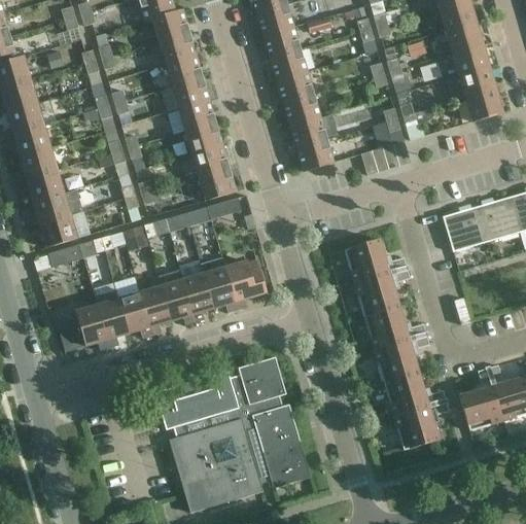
[(140,0),(145,21),(152,19),(176,11),(176,10),(172,0),(140,0)]
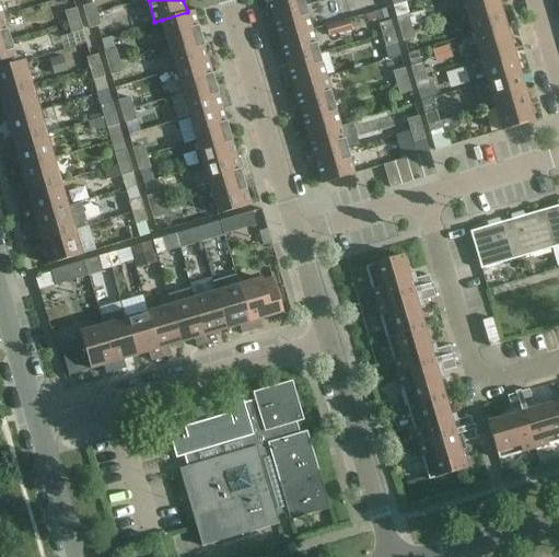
[(268,0),(272,13),(305,3),(304,0),(268,0)]
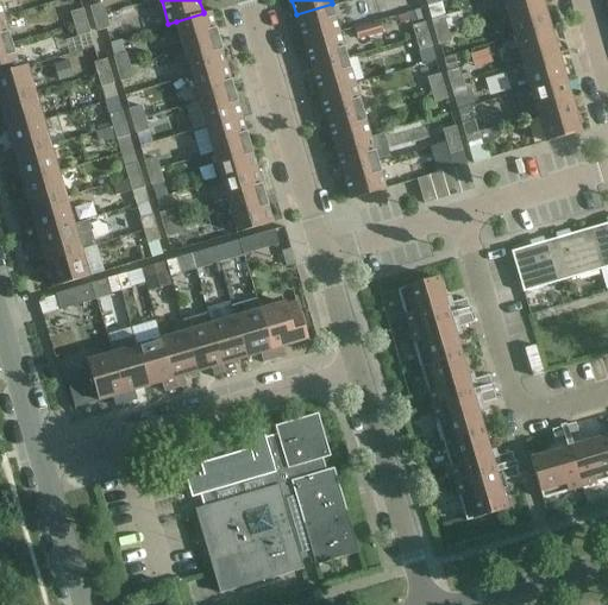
[(507,8),(515,35),(551,25),(543,0),(538,0),(507,8)]
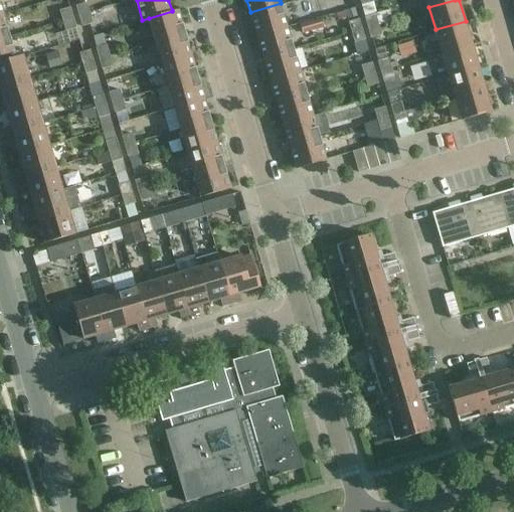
[(87,1),(76,4),(79,14),(90,11),(87,1)]
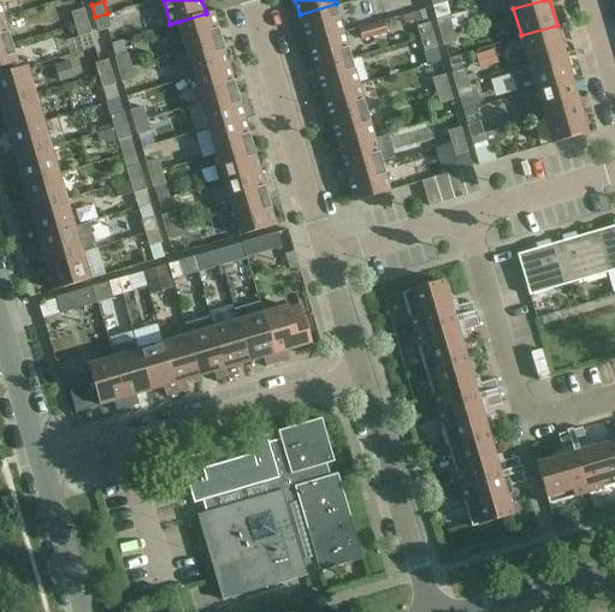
[(300,15),(308,41),(344,30),(336,4),(300,15)]
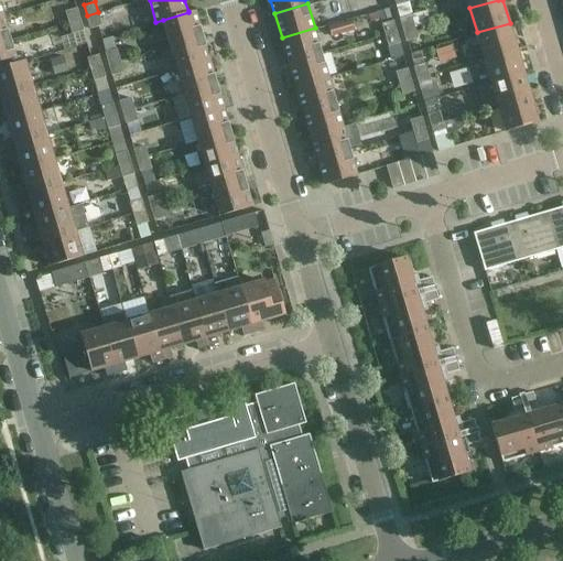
[(80,18),(77,6),(66,9),(69,21),(80,18)]
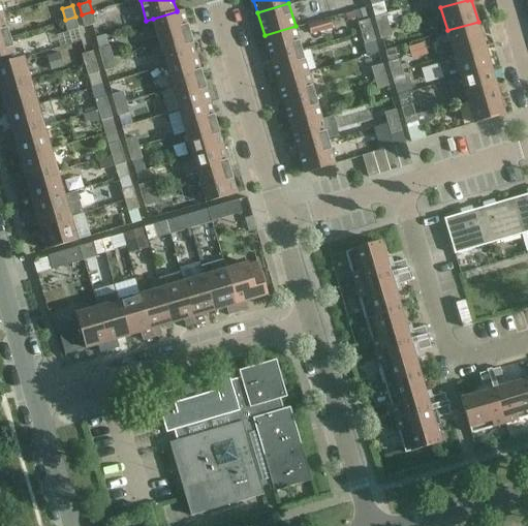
[(364,6),(354,9),(358,18),(366,14),(364,6)]
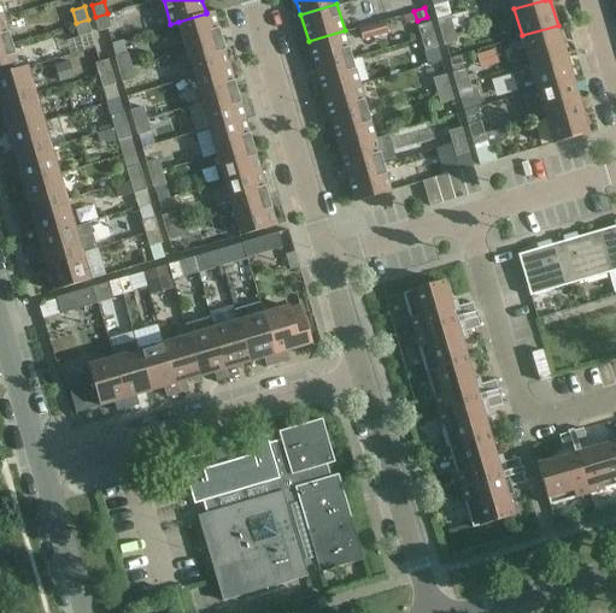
[(179,22),(186,48),(222,37),(215,10),(206,12),(206,13),(179,22)]
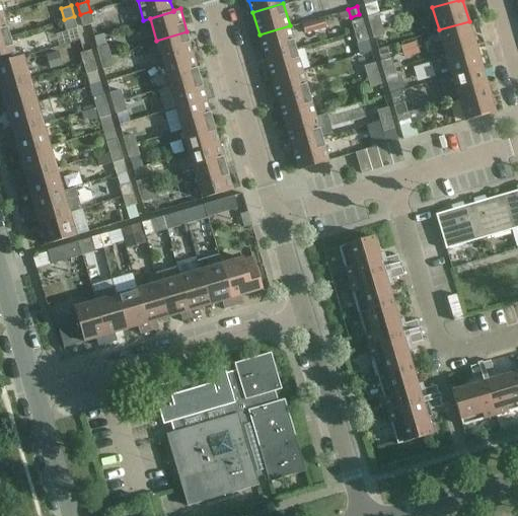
[(341,18),(349,16),(347,10),(339,12),(341,18)]
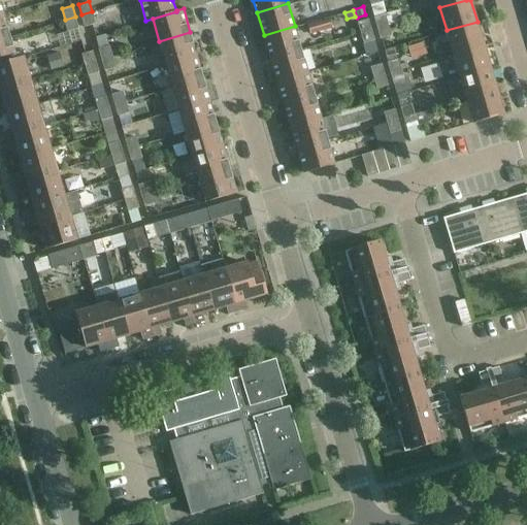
[(92,11),(81,14),(85,25),(95,22),(92,11)]
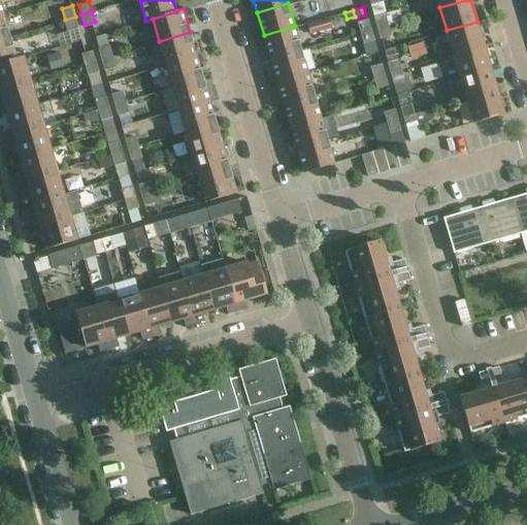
[(0,38),(10,35),(4,12),(0,13),(0,38)]
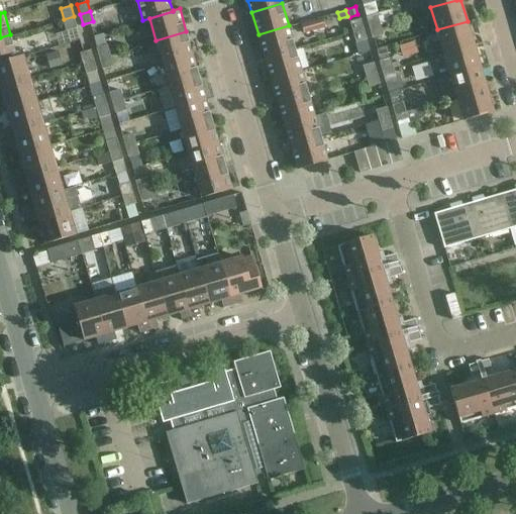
[(377,12),(367,15),(370,25),(380,22),(377,12)]
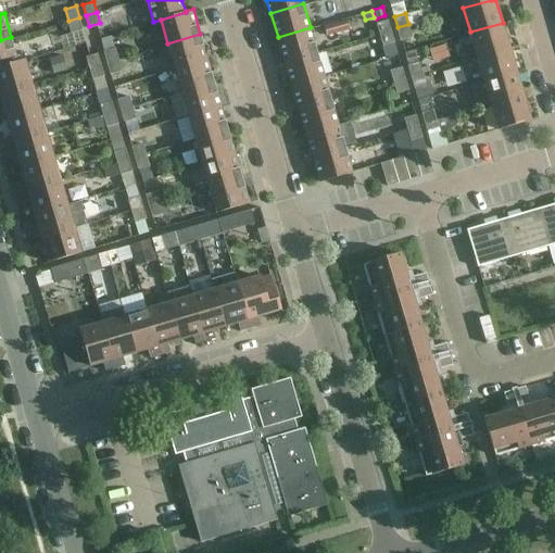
[(79,17),(68,21),(72,32),(83,28),(79,17)]
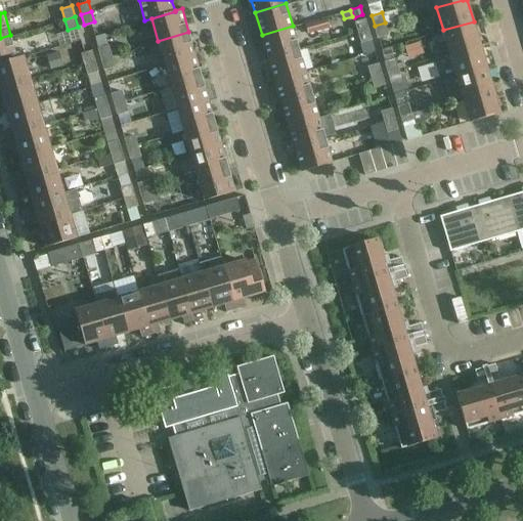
[(311,31),(330,27),(328,18),(328,17),(306,24),(308,32),(311,31)]
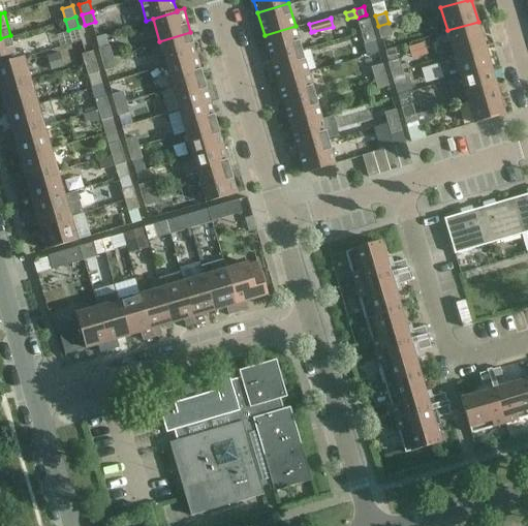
[(372,28),(369,18),(359,21),(362,31),(372,28)]
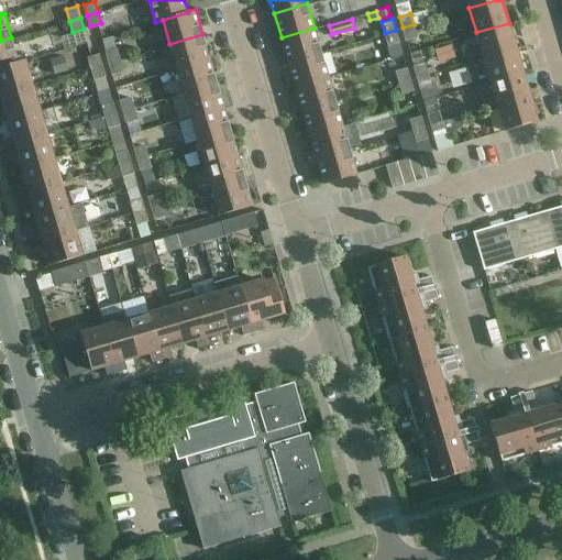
[(516,46),(509,23),(476,32),(458,39),(464,62),(483,56),(516,46)]
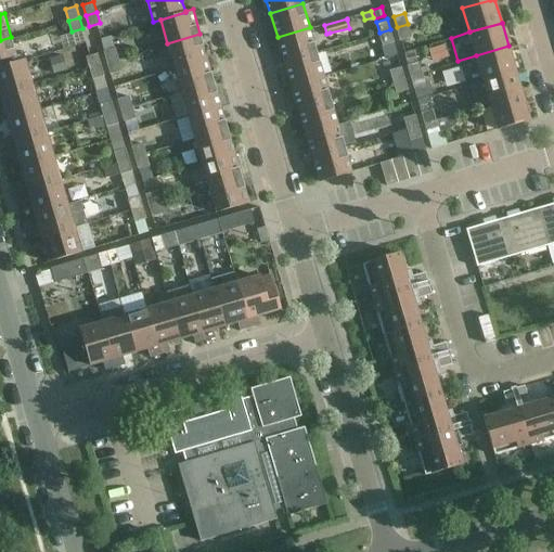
[(411,35),(408,24),(397,27),(400,38),(411,35)]
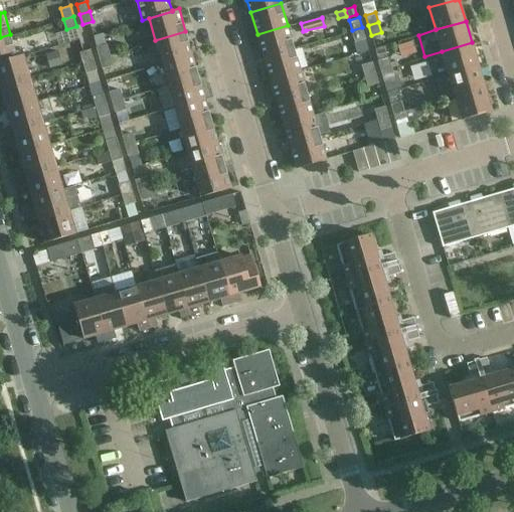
[(288,25),(258,34),(264,56),(294,47),(288,25)]
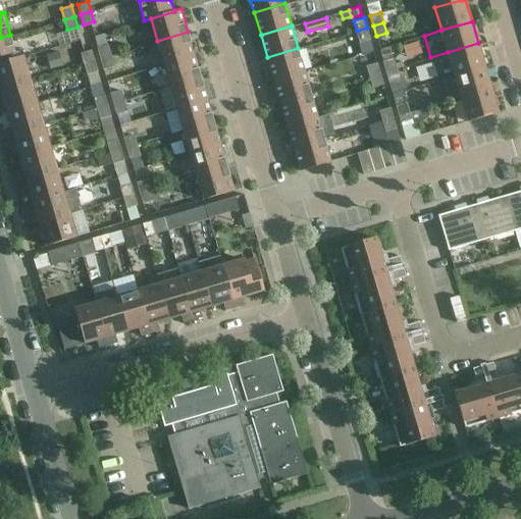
[(367,28),(357,31),(360,41),(370,38),(367,28)]
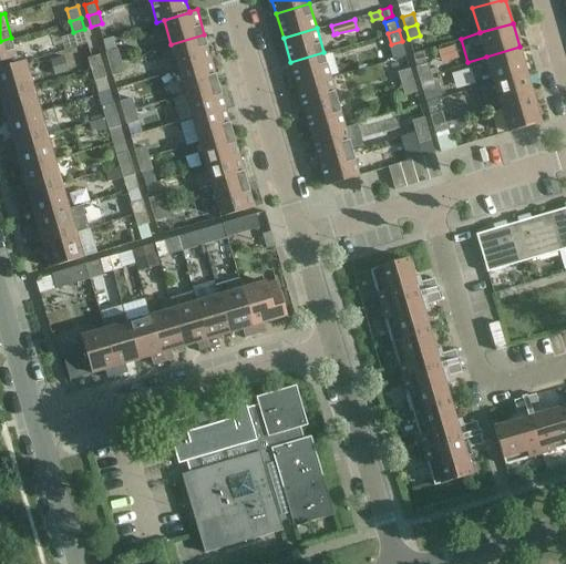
[(178,69),(212,59),(204,34),(171,44),(178,69)]
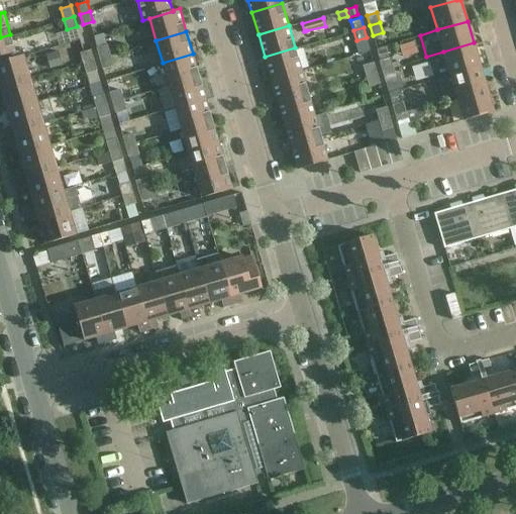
[(0,62),(17,57),(16,57),(10,34),(0,37),(0,62)]
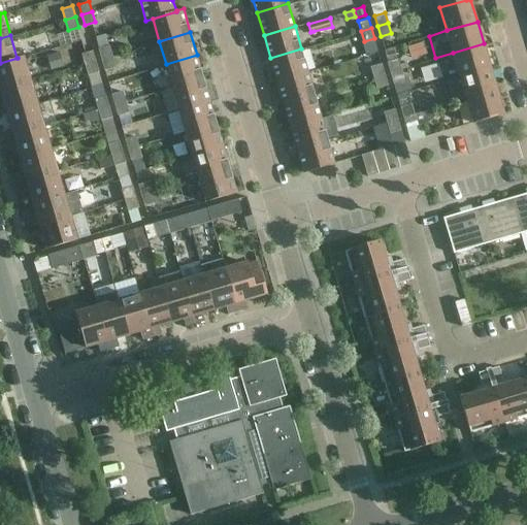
[(423,40),(408,44),(412,57),(426,53),(423,40)]
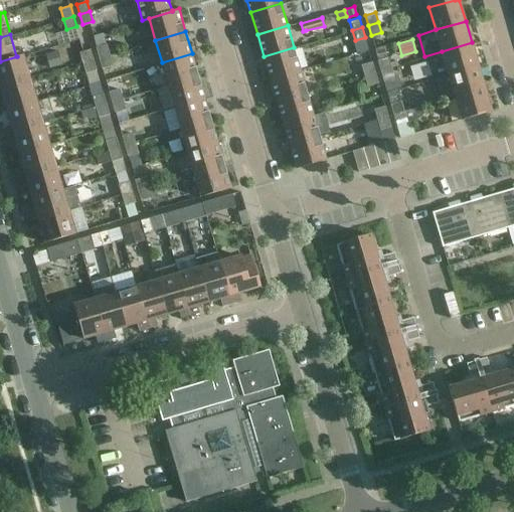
[(442,51),(449,73),(478,64),(472,42),(442,51)]
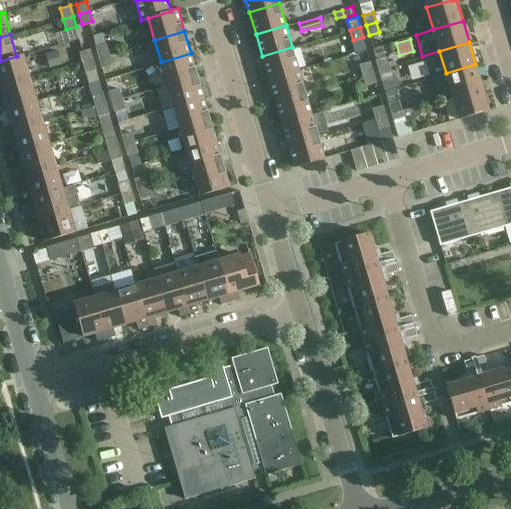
[(96,46),(99,56),(109,53),(106,43),(96,46)]
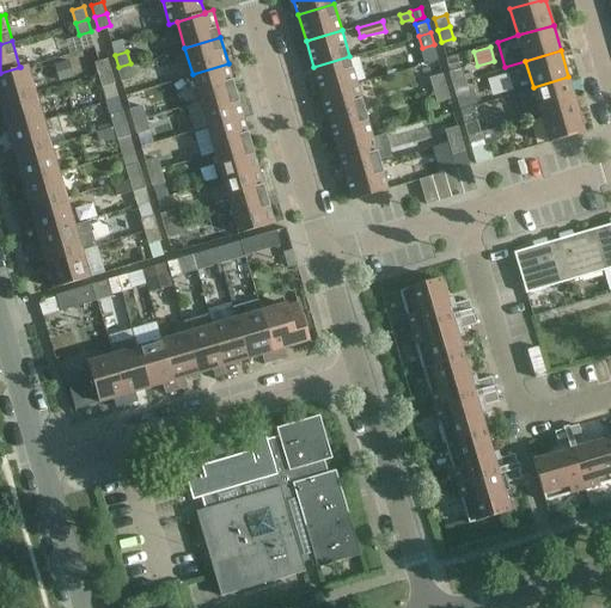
[(313,67),(322,92),(356,83),(349,56),(313,67)]
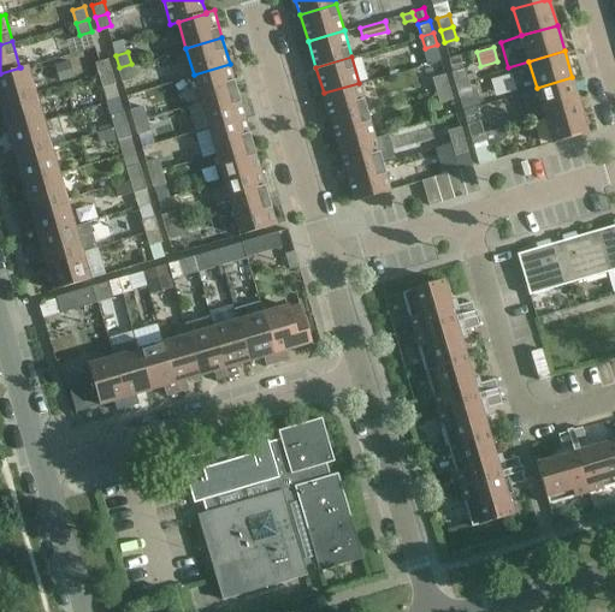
[(100,73),(112,70),(108,58),(96,61),(100,73)]
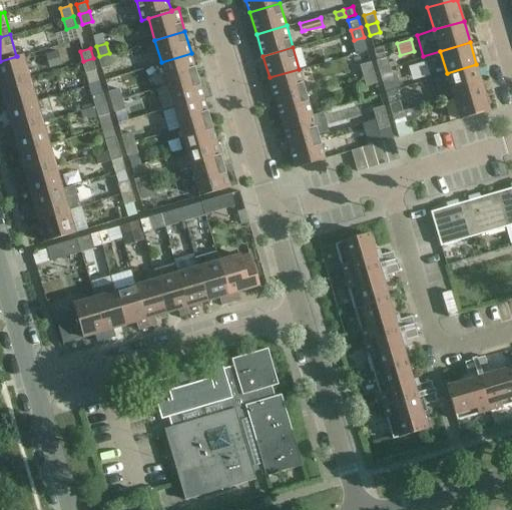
[(62,63),(57,49),(45,52),(49,67),(62,63)]
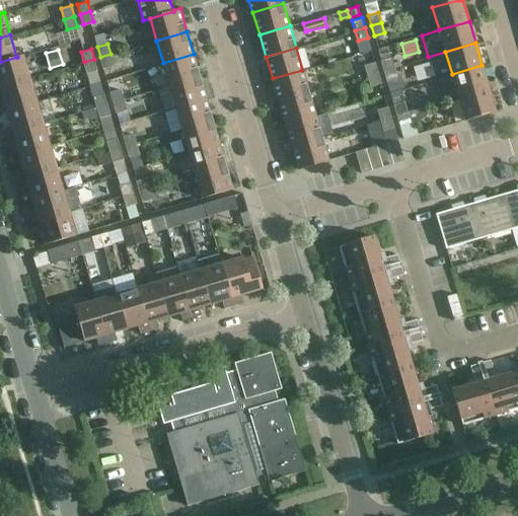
[(114,64),(111,54),(100,57),(103,67),(114,64)]
